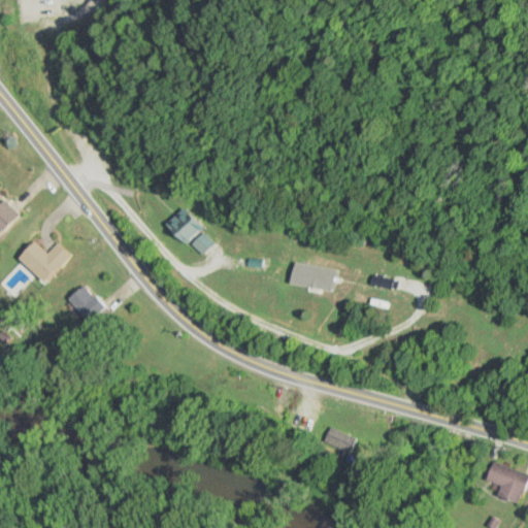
[(6,198),(0,204),(0,203),(0,232),(21,213),(6,198)]
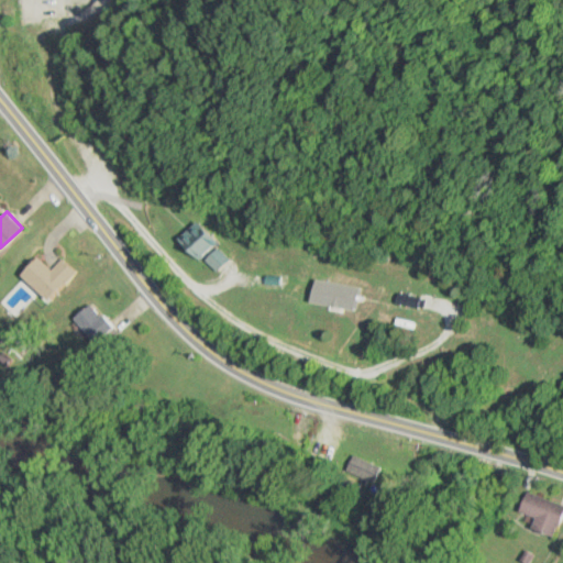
[(216,245),(195,233),(184,253),(219,272),(228,255),(214,247),(216,245)]
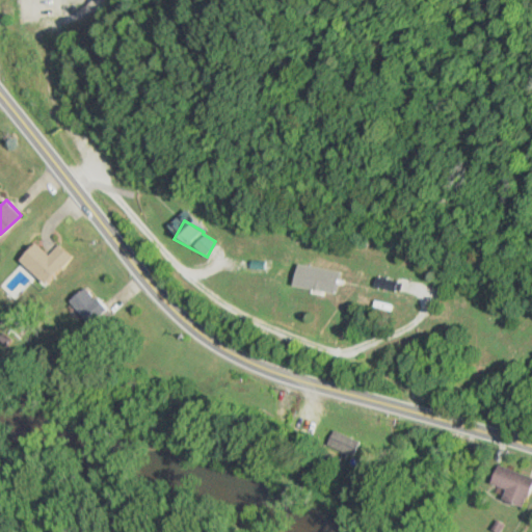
[(18,260),(47,286),(73,258),(58,244),(49,256),(34,242),(18,260)]
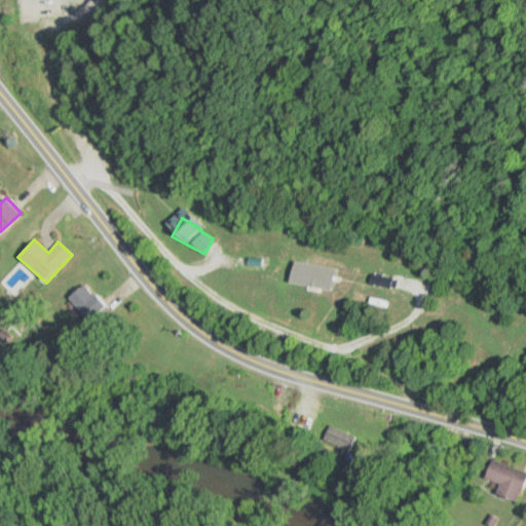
[(108,309),(88,284),(71,297),(91,323),(108,309)]
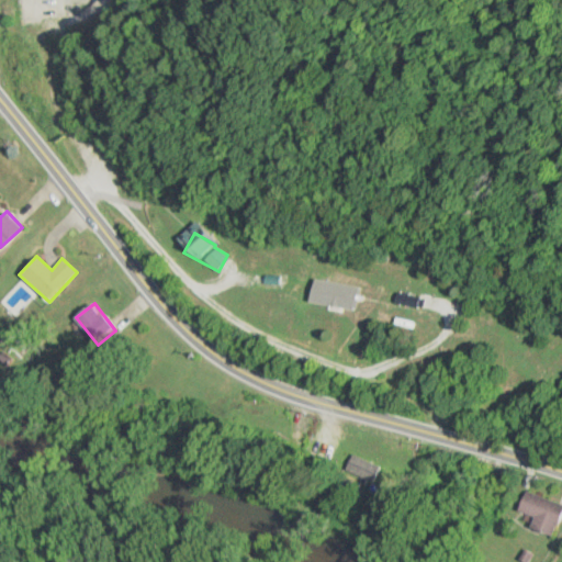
[(388,457),(362,448),(351,484),(377,492),(388,457)]
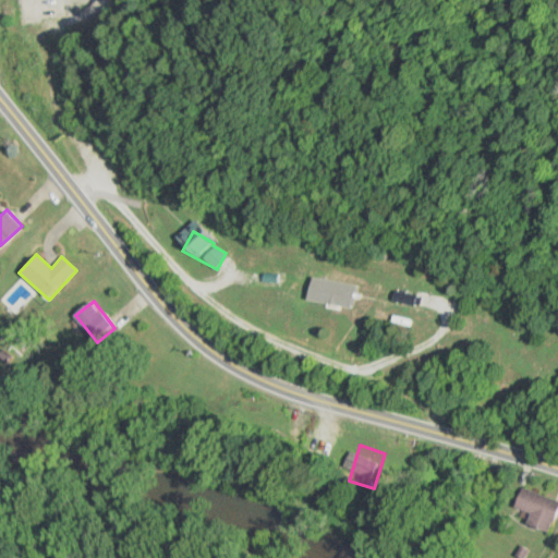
[(514,508),(531,513),(526,524),(548,532),(557,504),(557,499),(522,487),(514,508)]
